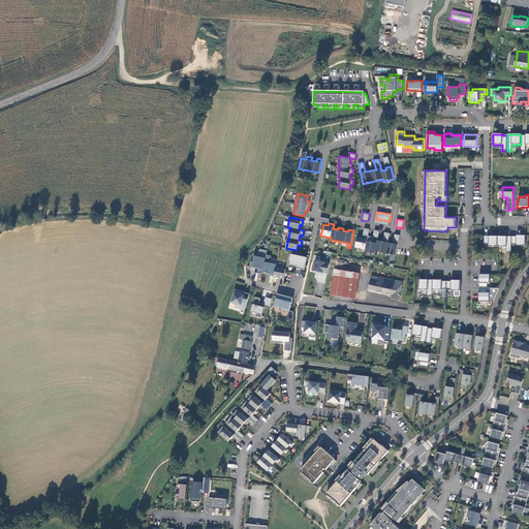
[(511,236),(511,244),(517,245),(517,246),(526,246),(526,236),(517,235),(517,237),(511,236)]
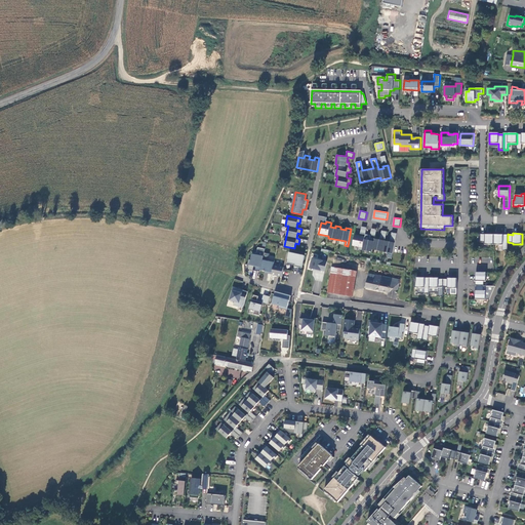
[(360,236),(355,235),(353,246),(360,247),(359,249),(372,252),(373,249),(393,253),(396,240),(391,239),(391,242),(386,241),(386,238),(380,237),(380,240),(370,238),(370,240),(364,239),(365,235),(360,234),(360,236)]
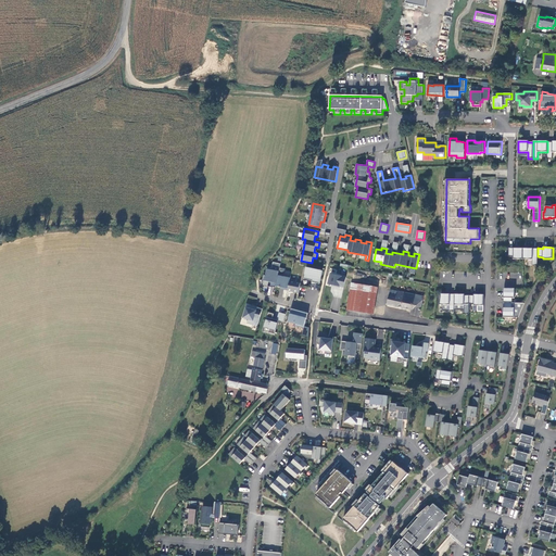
[(523,258),(523,248),(509,248),(508,256),(518,256),(518,258),(523,258)]
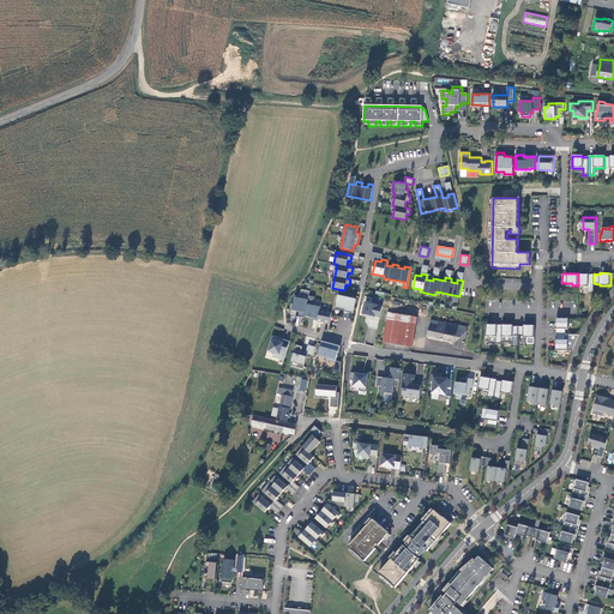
[(594,274),(578,274),(578,286),(588,287),(588,293),(594,294),(594,283),(594,274)]
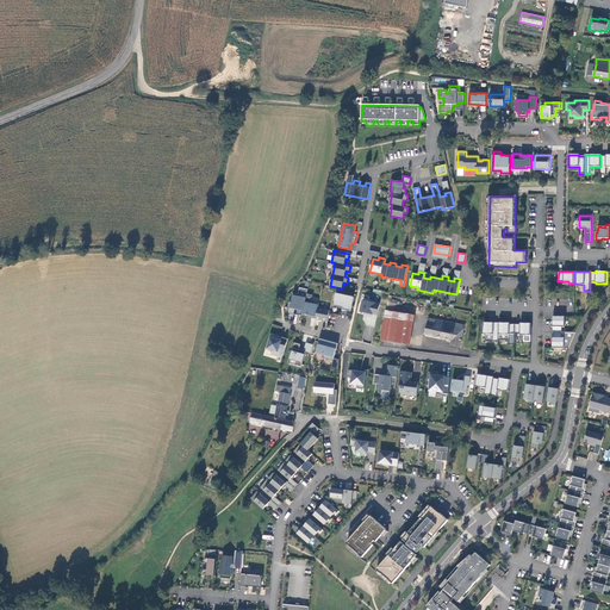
[(294,293),(294,296),(293,296),(292,303),(290,302),(288,307),(298,310),(297,315),(303,316),(303,313),(305,303),(306,298),(307,290),(299,287),(298,294),(294,293)]
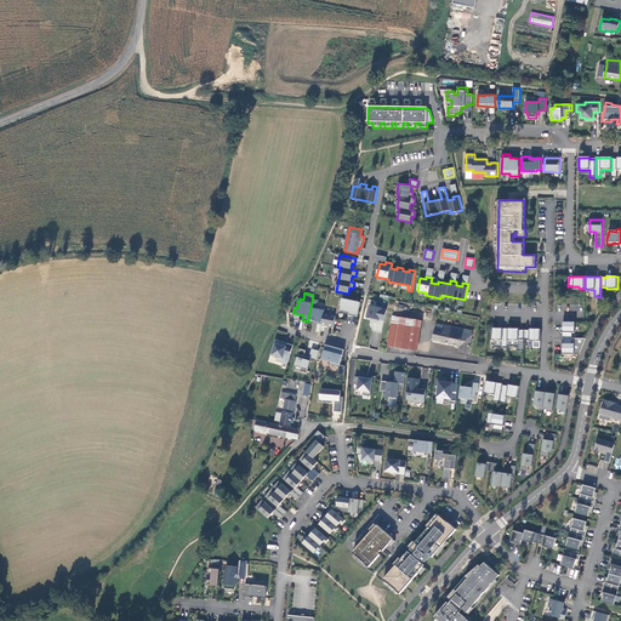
[(360,302),(342,298),(340,312),(349,313),(348,315),(358,317),(360,302)]
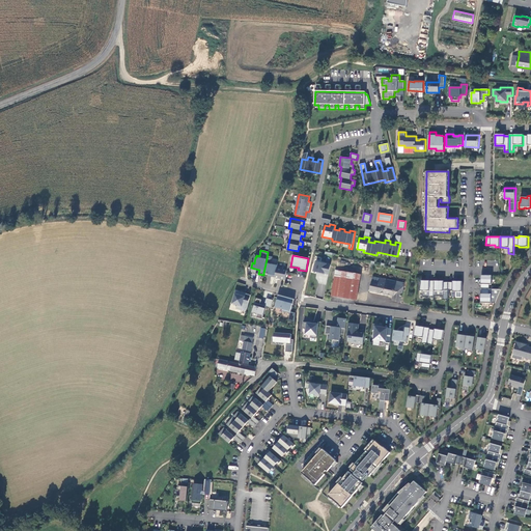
[(267,259),(266,263),(263,273),(268,274),(271,275),(271,277),(275,277),(277,267),(278,263),(272,262),(272,258),(267,257),(267,259)]
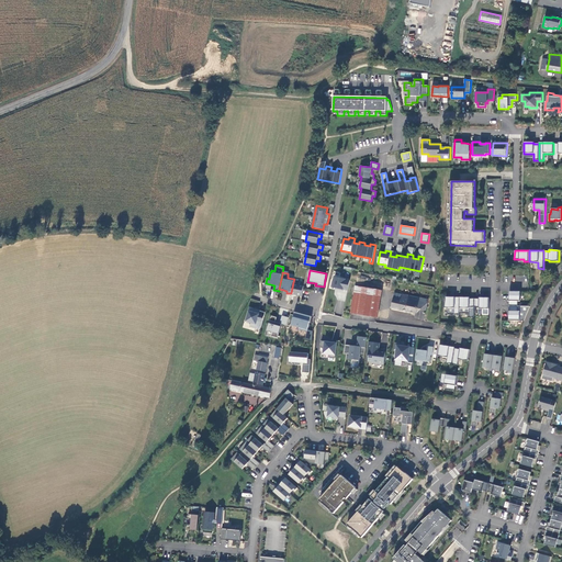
[(350,280),(335,277),(334,281),(333,281),(332,287),(336,288),(338,289),(338,290),(344,291),(344,290),(348,291),(350,280)]
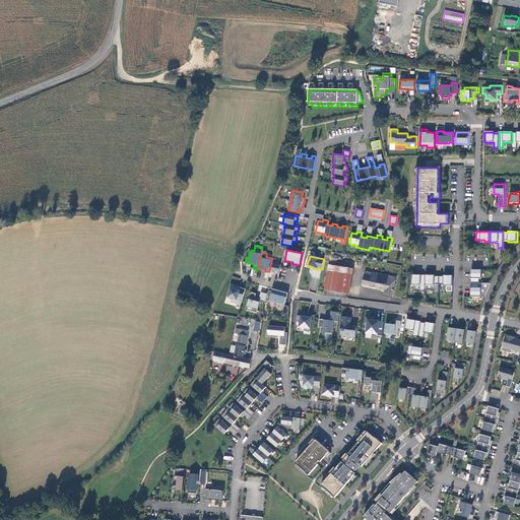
[(269,271),(274,272),(274,273),(279,274),(281,264),(277,264),(277,262),(271,261),(269,271)]
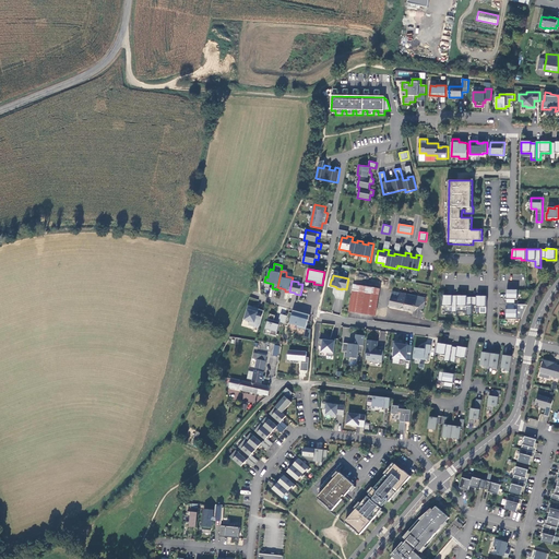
[(353,285),(349,311),(376,316),(380,289),(353,285)]
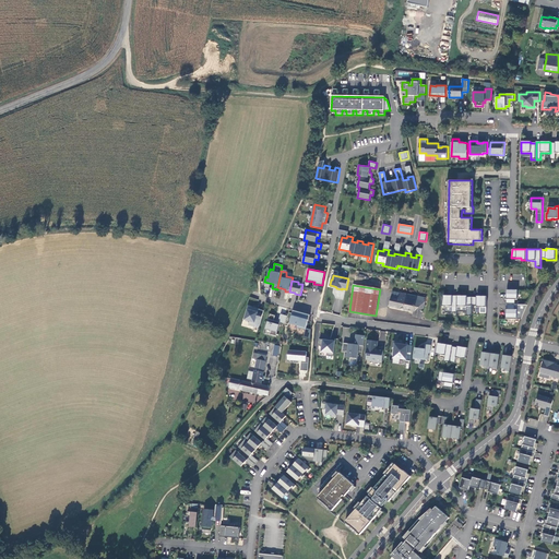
[(507,290),(506,305),(514,306),(514,300),(518,300),(518,290),(507,290)]
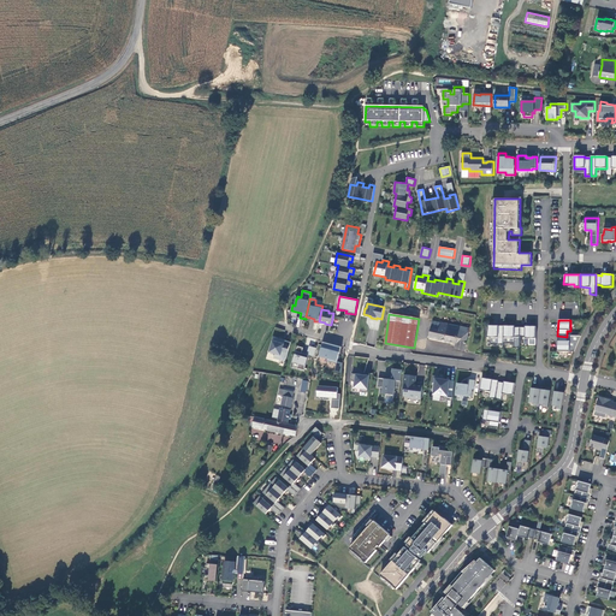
[(456,343),(455,349),(465,350),(469,329),(442,323),(439,329),(432,326),(428,337),(456,343)]
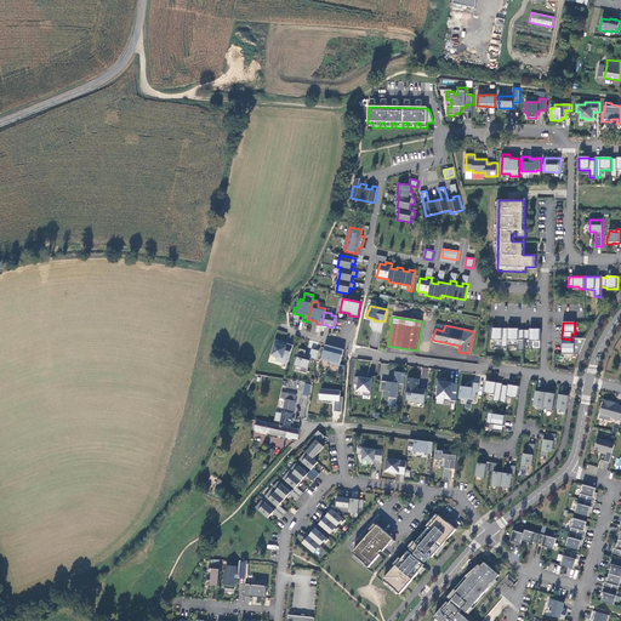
[(507,346),(508,329),(491,329),(491,341),(502,341),(502,348),(507,348),(507,346)]
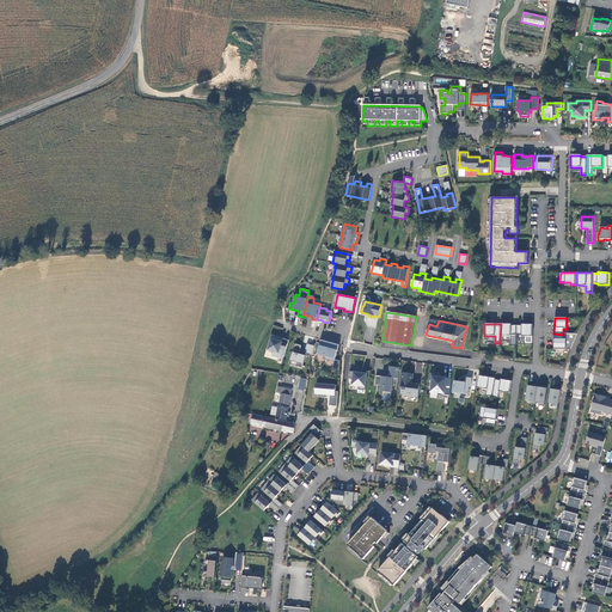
[(501,324),(500,341),(510,341),(512,335),(516,335),(516,325),(512,325),(512,324),(501,324)]
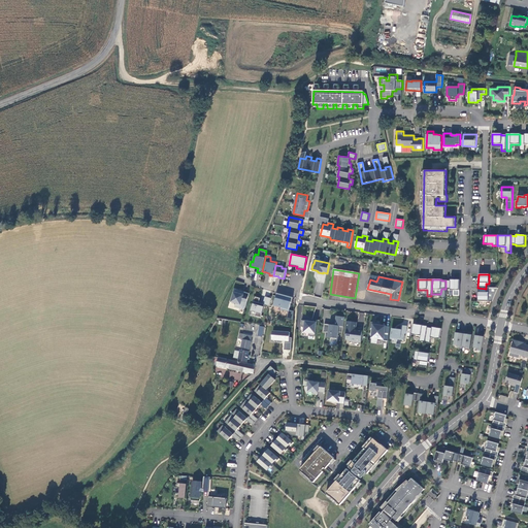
[(446,281),(446,289),(450,289),(450,290),(453,290),(453,296),(459,296),(459,279),(451,279),(450,281),(446,281)]
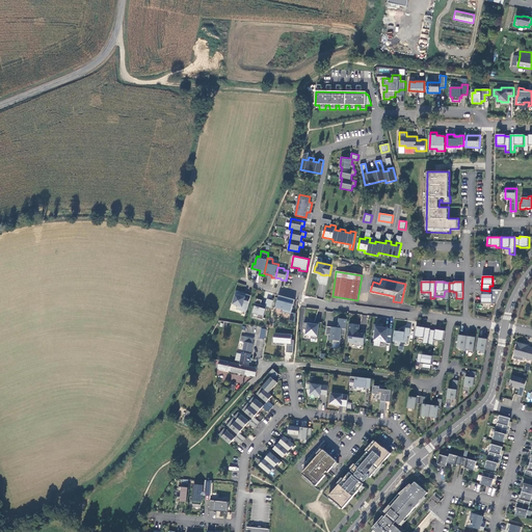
[(489,291),(481,290),(481,304),(491,304),(491,295),(489,295),(489,291)]
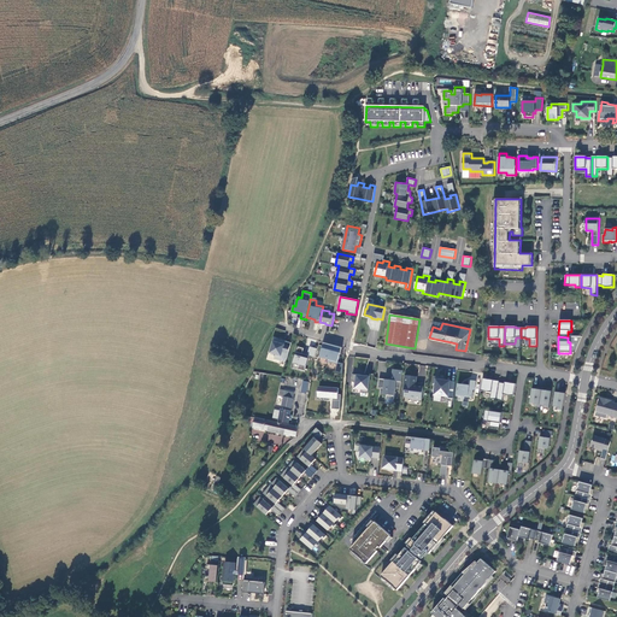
[(281,341),(276,339),(275,342),(274,342),(271,353),(276,354),(275,359),(286,363),(292,344),(286,341),(286,342),(285,345),(281,344),(281,341)]
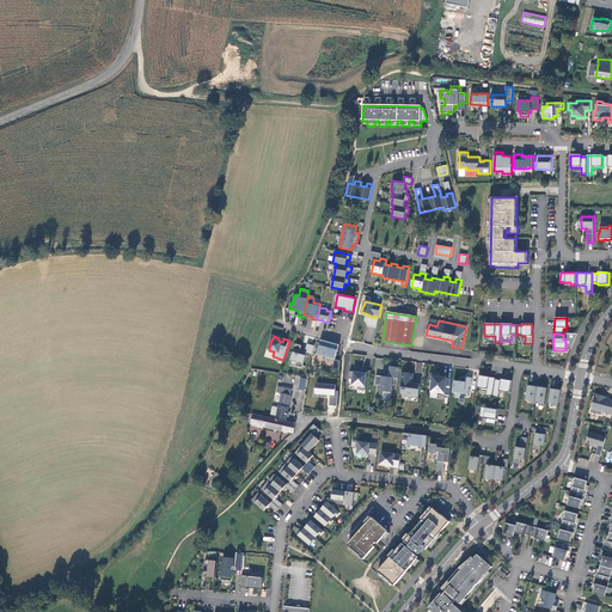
[(340,347),(322,342),(318,355),(326,357),(325,361),(335,363),(340,347)]
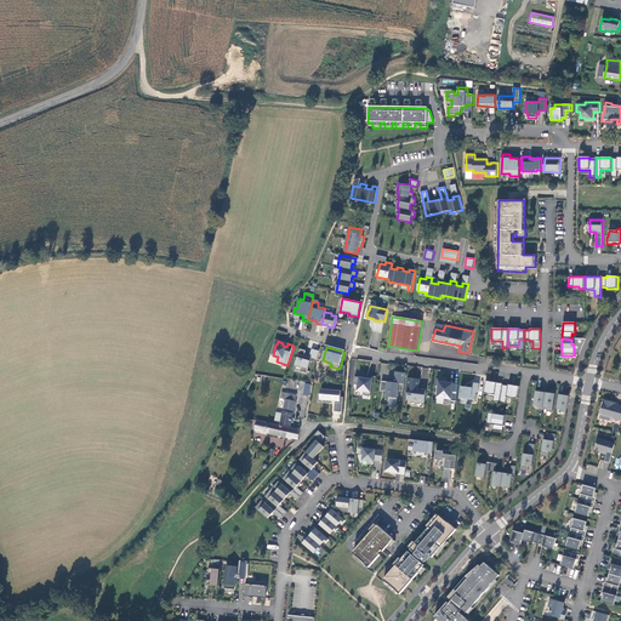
[(307,352),(301,349),(296,365),(302,366),(300,371),(307,374),(312,358),(309,358),(305,357),(307,352)]
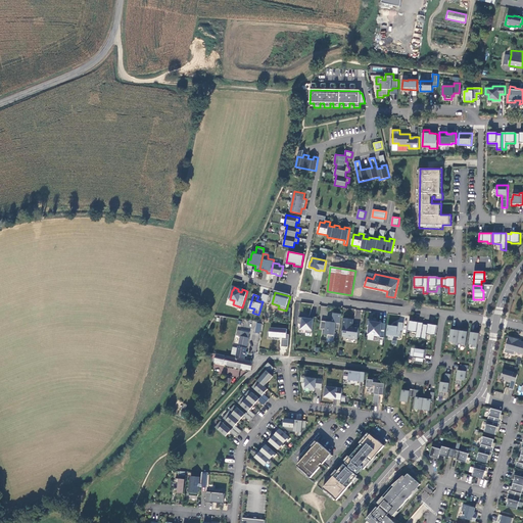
[(340,329),(342,315),(334,314),(332,322),(322,321),(321,328),(323,329),(323,334),(328,335),(327,341),(333,342),(335,329),(340,329)]
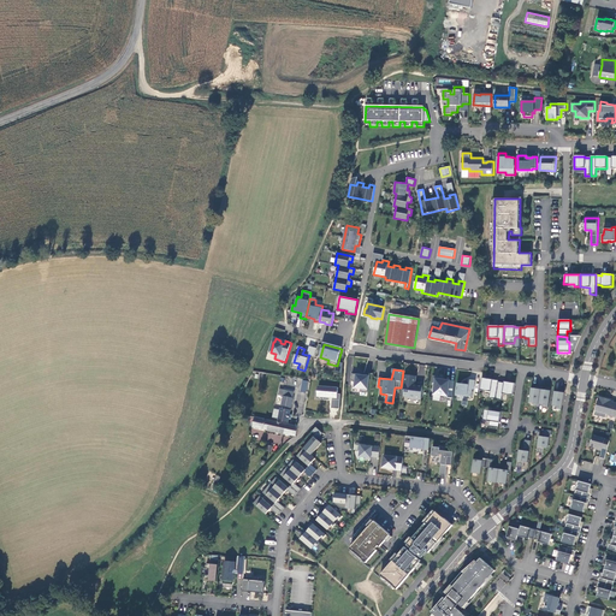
[(367,394),(371,373),(365,373),(363,375),(361,374),(353,373),(351,380),(355,381),(355,388),(361,389),(360,392),(367,394)]
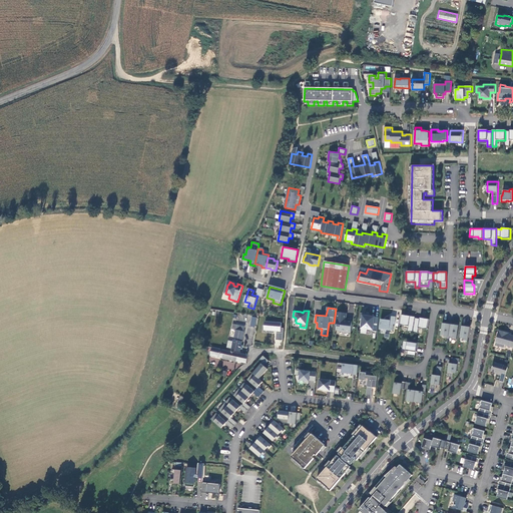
[(347,314),(338,313),(335,330),(340,331),(340,332),(351,334),(352,324),(349,323),(349,322),(346,322),(347,314)]
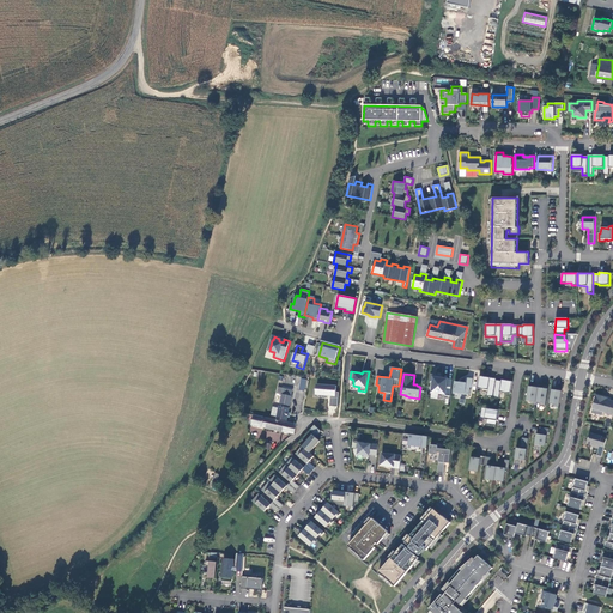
[(449,396),(451,380),(441,378),(437,377),(438,375),(431,375),(430,382),(432,382),(431,393),(444,394),(444,396),(449,396)]
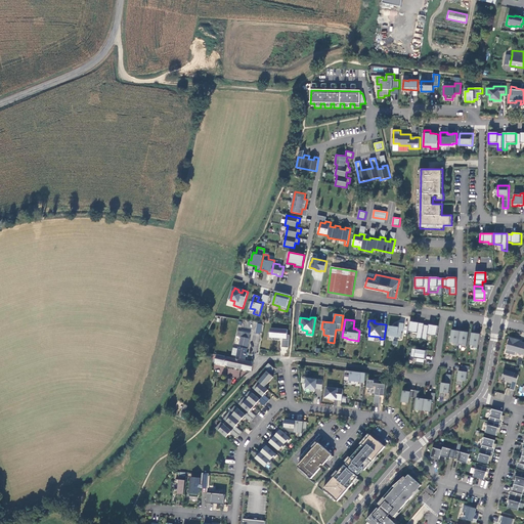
[(422,340),(425,325),(425,324),(410,321),(408,332),(418,334),(417,339),(422,340)]
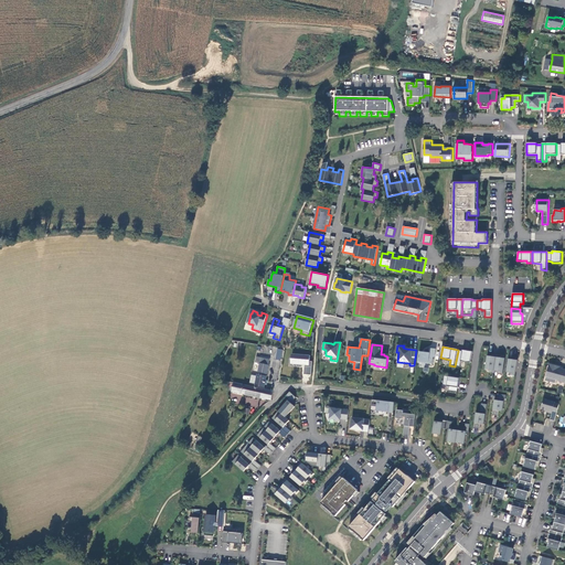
[(424,352),(419,352),(417,362),(432,364),(433,356),(435,358),(436,349),(429,349),(429,352),(424,351),(424,352)]
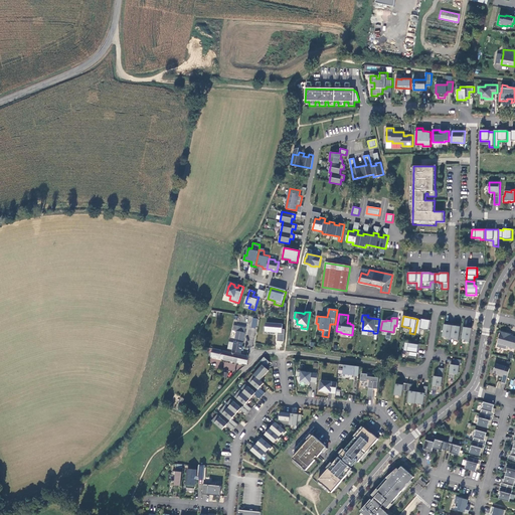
[(421,321),(417,320),(414,334),(419,335),(420,330),(430,331),(432,321),(422,319),(421,321)]
